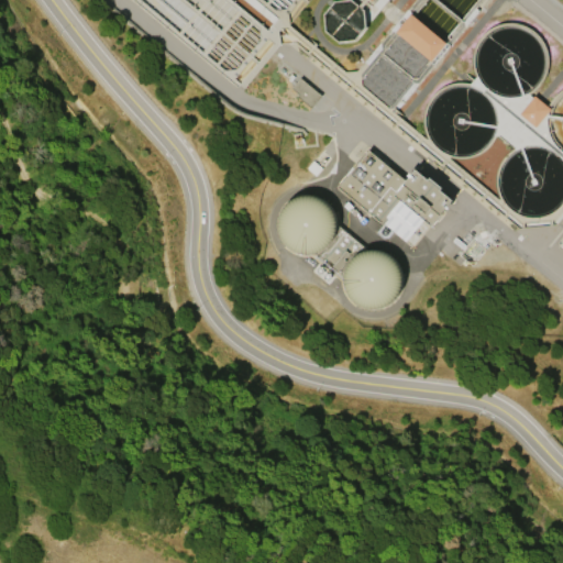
[(298,0),(287,13),(288,21),(278,32),(280,43),(241,90),(132,0),(298,0)]
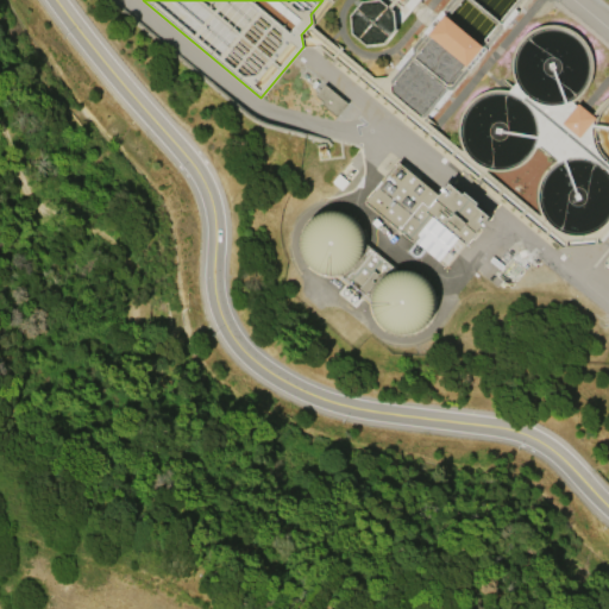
[(420,0),(401,23),(396,24),(397,31),(384,45),(365,46),(351,35),(349,16),(362,0),(420,0)]
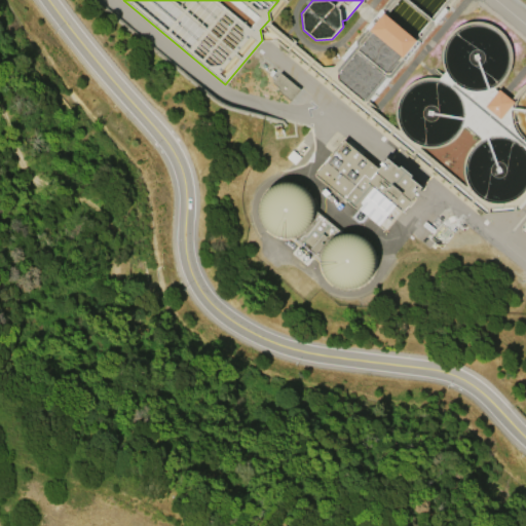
[(450,0),(412,0),(413,5),(433,22),(450,0)]
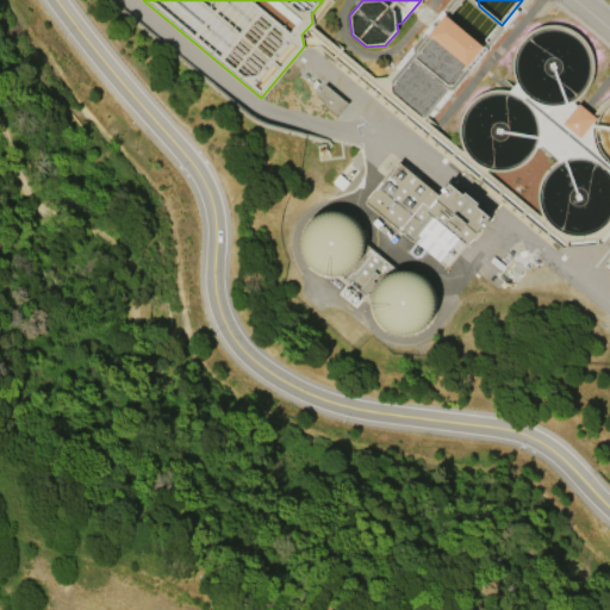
[(468,67),(430,33),(447,14),(485,47),(468,67)]
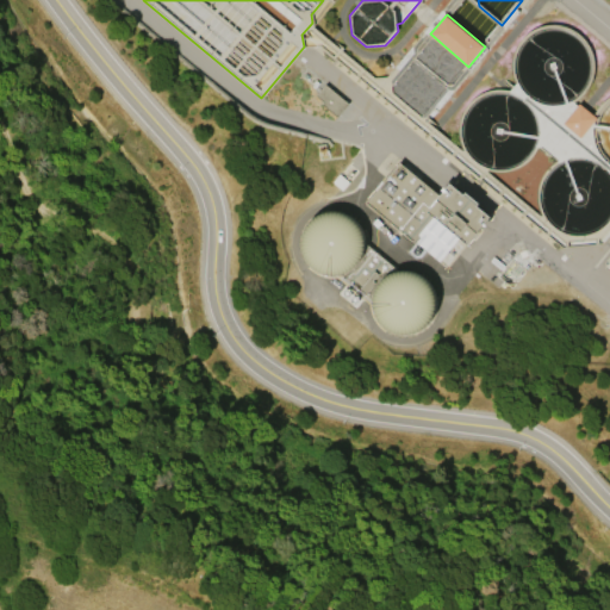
[(324,85),(348,104),(337,118),(322,105),(323,103),(316,97),(324,85)]
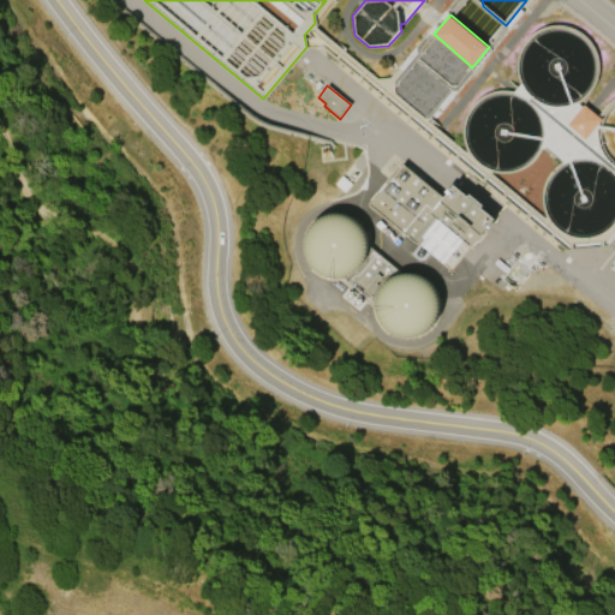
[(585,139),(601,118),(581,105),(566,126),(585,139)]
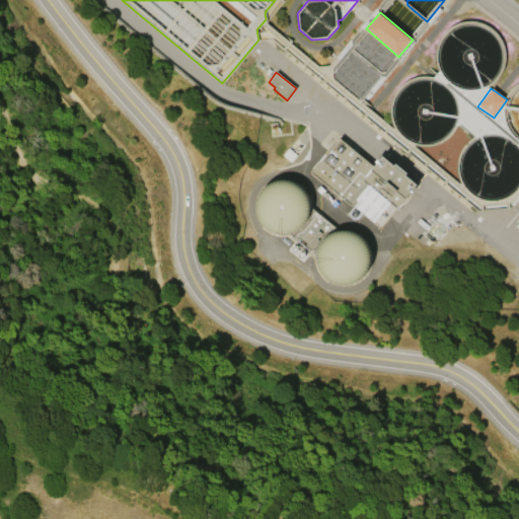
[(312,172),(341,138),(375,167),(386,155),(398,165),(399,163),(412,172),(410,174),(421,184),(410,198),(409,197),(399,208),(371,184),(353,206),(312,172)]
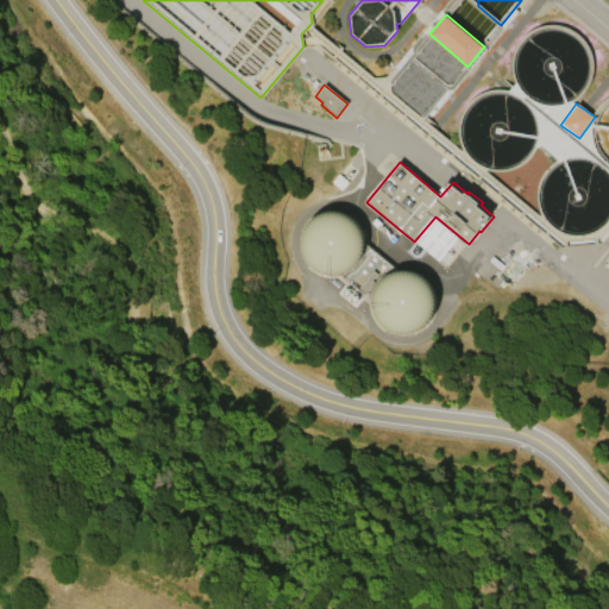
[(363,237),(363,236),(359,227),(350,215),(336,212),(326,212),(315,215),(303,226),(300,239),(300,250),(303,261),(314,272),(330,277),(332,276),(346,276),(368,301),(376,322),(382,330),(397,334),(408,334),(418,331),(428,322),(434,300),(428,286),(420,274),(407,270),(391,270),(363,237)]
